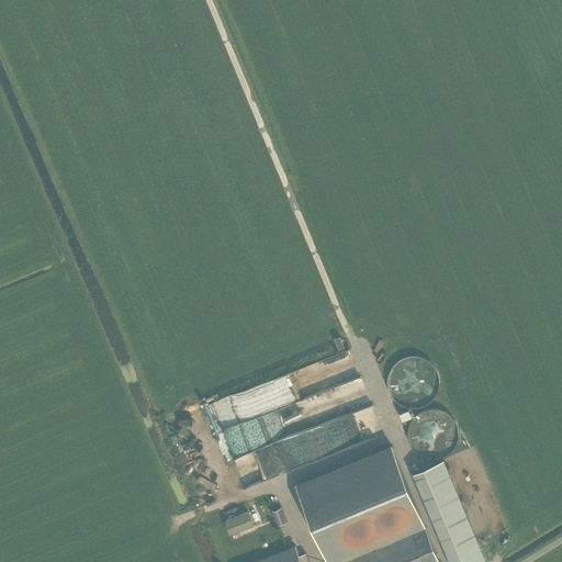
[(436,367),(435,364),(430,367),(426,368),(425,364),(420,367),(413,368),(390,371),(391,375),(386,379),(386,382),(392,392),(400,407),(412,405),(398,413),(404,423),(412,418),(417,417),(416,408),(439,396),(436,367)]
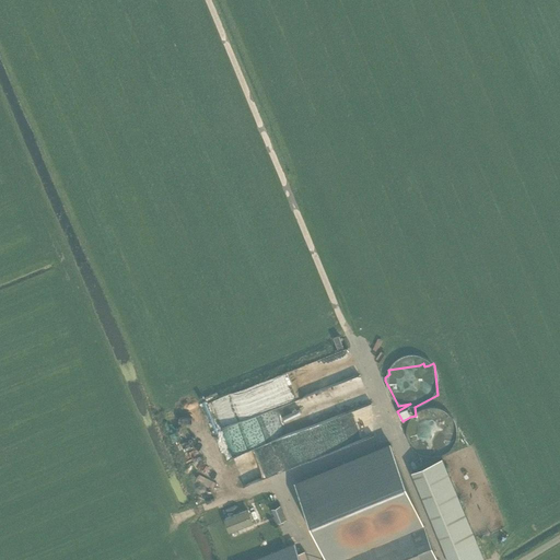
[(438,559),(391,444),(295,481),(327,558),(327,559),(438,559)]
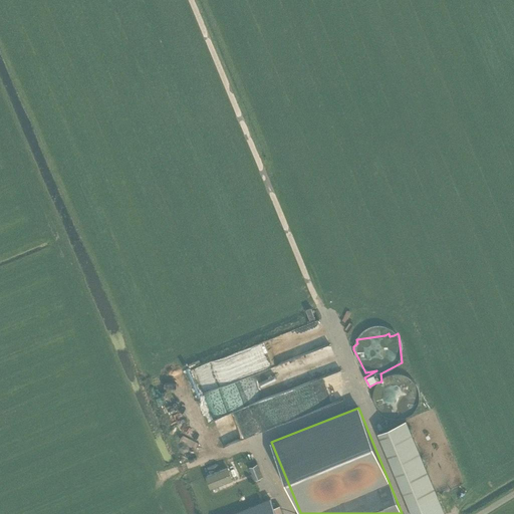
[(443,513),(445,513),(408,426),(406,421),(377,433),(412,513),(443,513)]
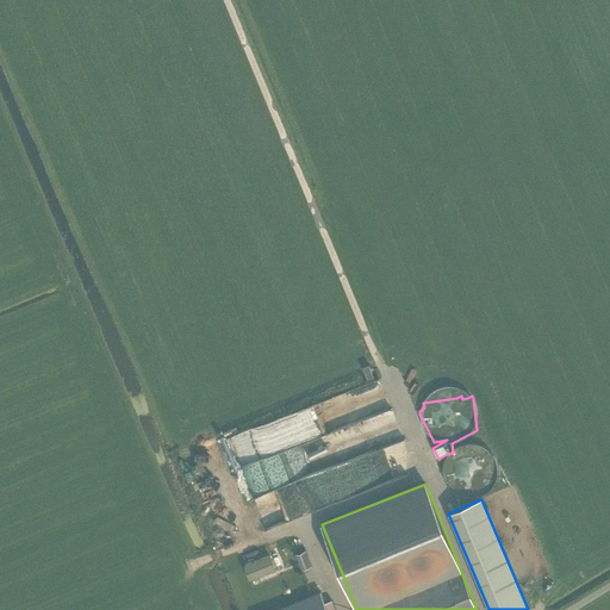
[(285,568),(277,548),(271,551),(274,561),(272,561),(269,555),(244,565),(250,583),(275,572),(273,564),(275,562),(278,571),(285,568)]
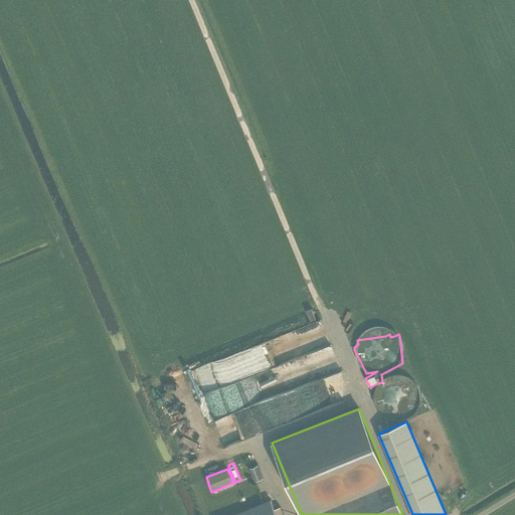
[(263,478),(258,465),(249,468),(254,481),(263,478)]
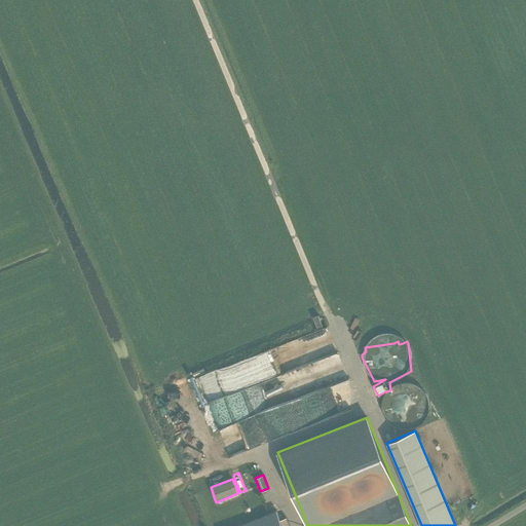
[(268,489),(262,491),(268,504),(274,502),(268,489)]
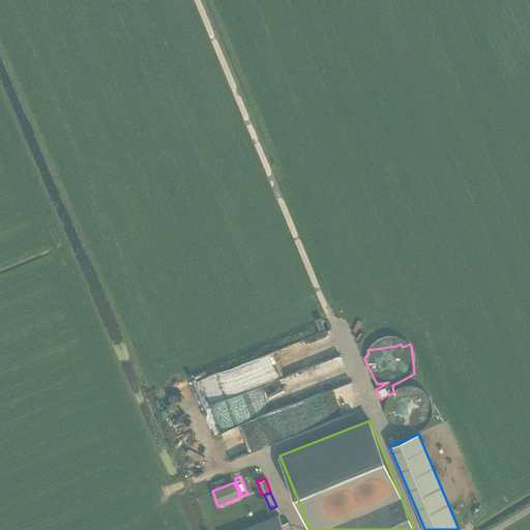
[(249,496),(237,501),(239,508),(253,503),(249,496)]
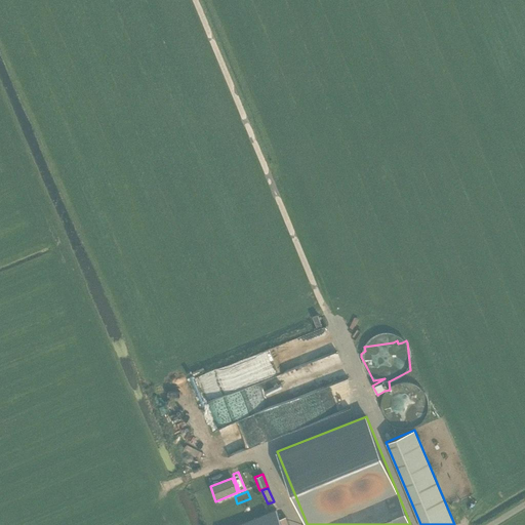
[(279,519),(276,510),(235,524),(288,524),(285,517),(279,519)]
